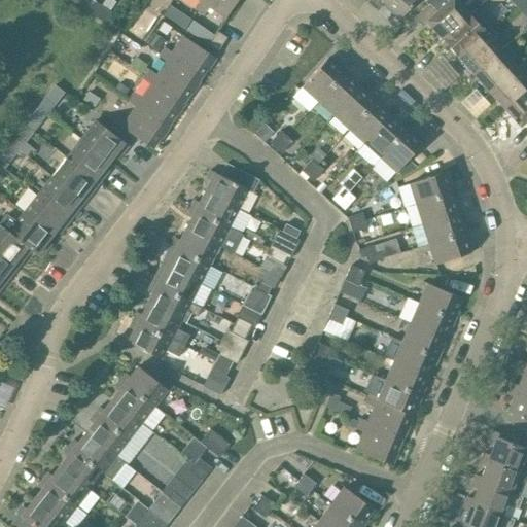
[(201,1),(196,8),(205,14),(210,7),(225,19),(238,0),(202,0),(201,2),(201,1)]
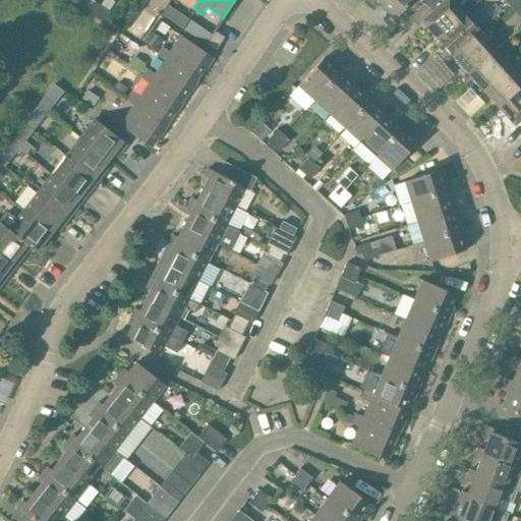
[(384,0),(382,3),(397,17),(412,0),(384,0)]
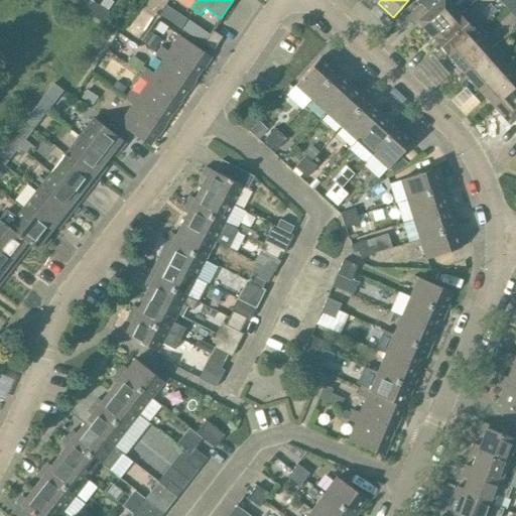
[(432,37),(460,13),(447,0),(439,0),(438,1),(437,0),(417,0),(416,2),(419,5),(421,3),(427,11),(417,20),(432,37)]
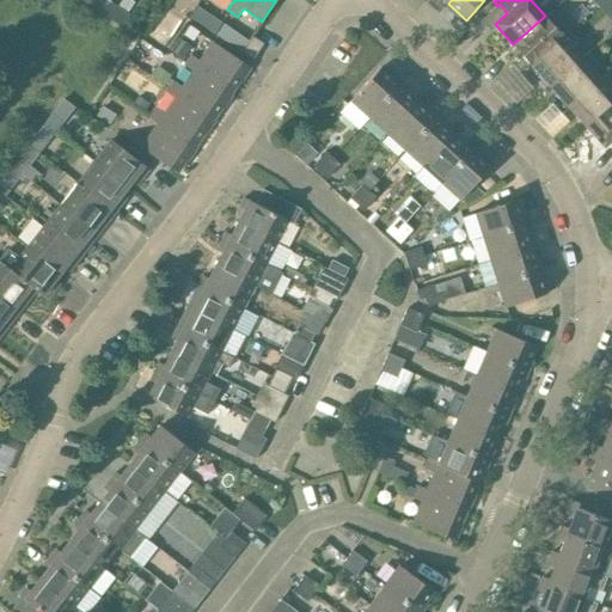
[(611,0),(604,0),(598,6),(607,16),(611,11),(611,0)]
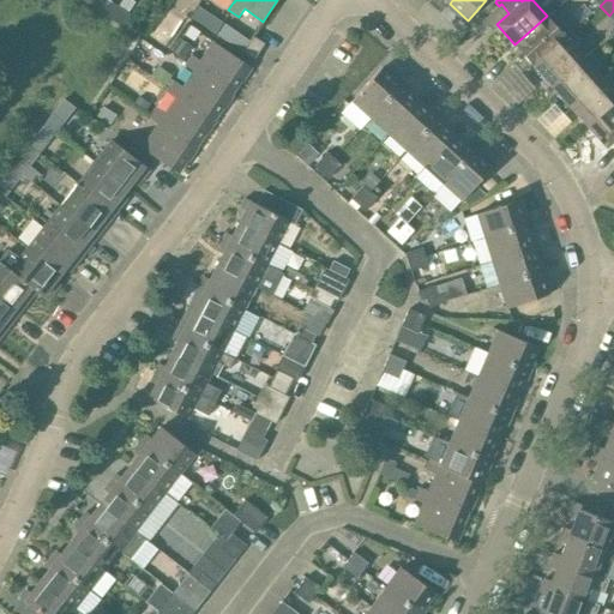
[(164,46),(181,19),(164,10),(149,36),(164,46)]
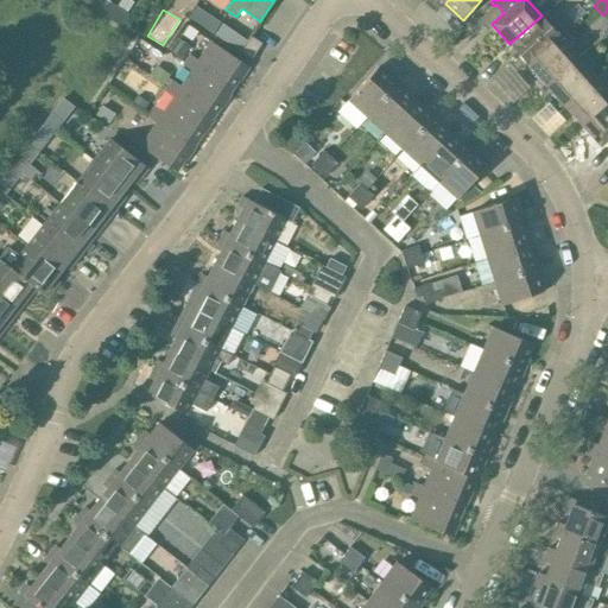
[(542,16),(510,44),(527,64),(567,30),(550,11),(544,17),(542,16)]
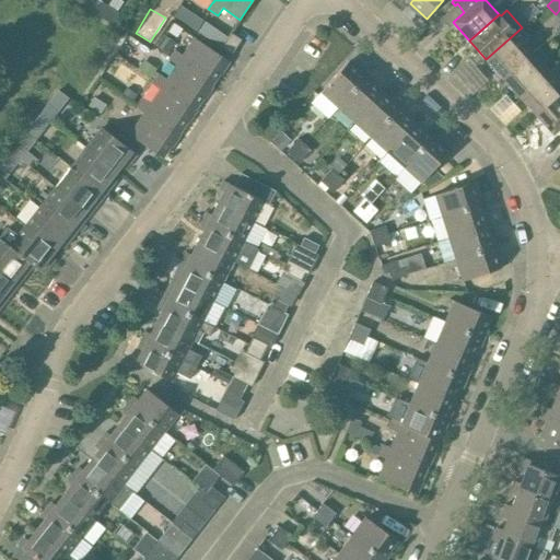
[(522,27),(486,59),(503,78),(533,51),(524,43),(531,36),(522,27)]
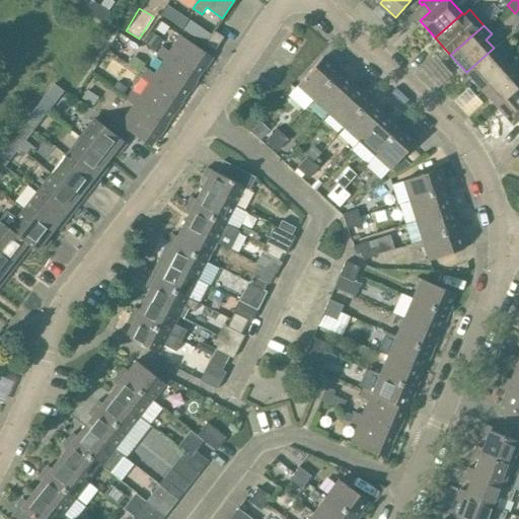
[(224,36),(215,30),(205,44),(215,50),(224,36)]
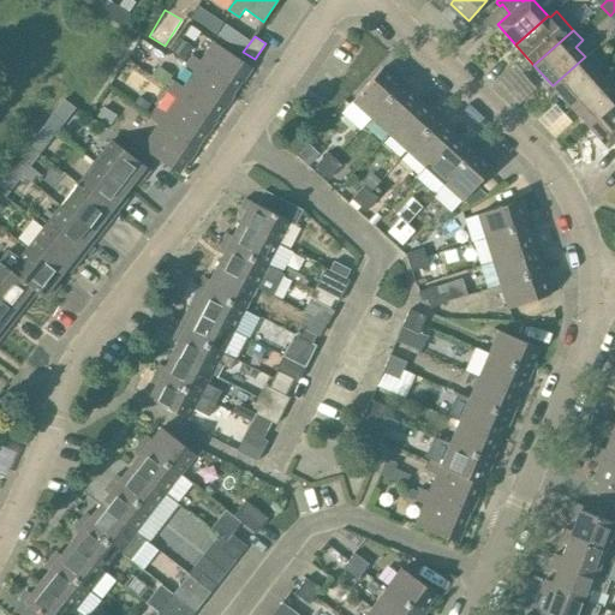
[(185,67),(193,73),(196,70),(233,94),(251,67),(214,42),(201,63),(192,57),(185,67)]
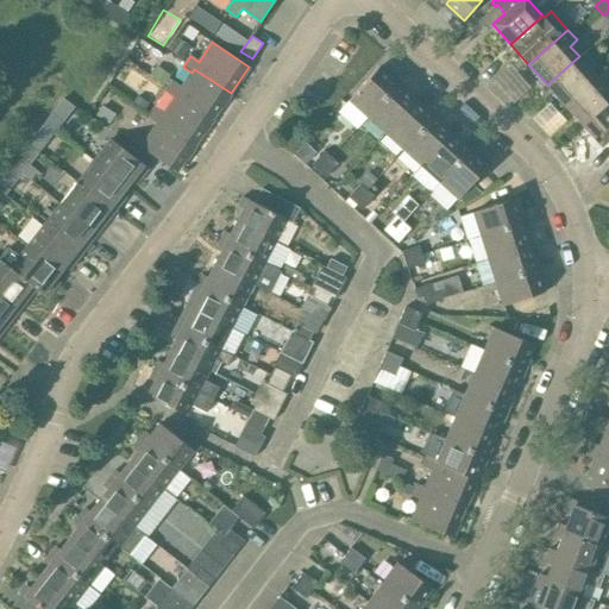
[(547,85),(565,105),(597,76),(592,71),(598,66),(588,52),(581,58),(579,56),(547,85)]
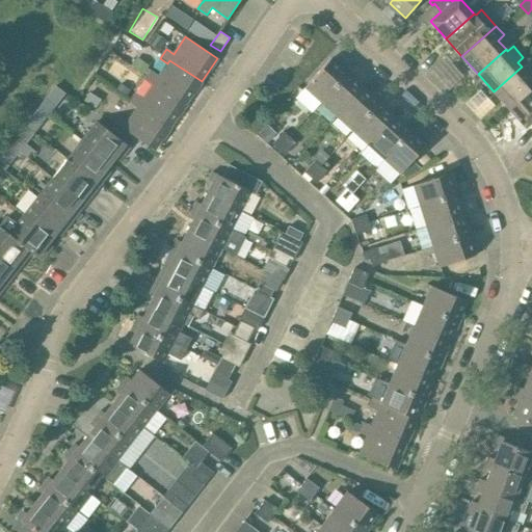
[(321,102),(347,74),(330,59),(306,87),(321,102)]
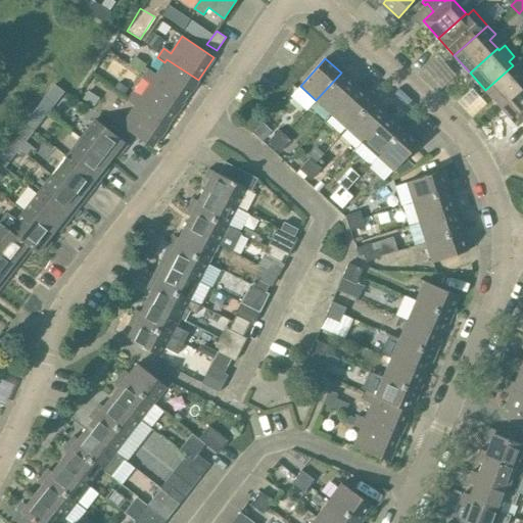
[(151,81),(183,102),(198,80),(167,59),(164,62),(155,76),(148,70),(142,80),(149,85),(151,81)]
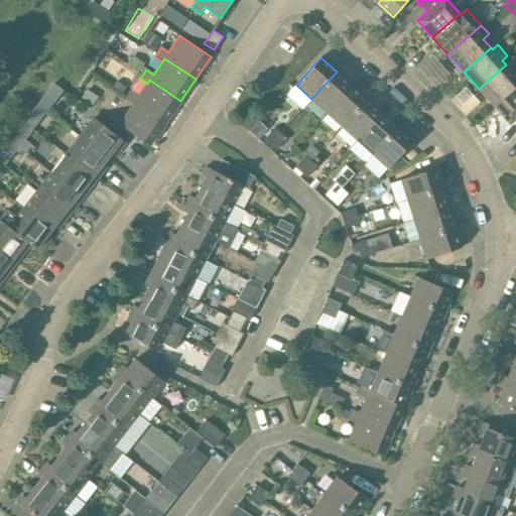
[(515,76),(506,65),(479,89),(494,106),(515,86),(515,76)]
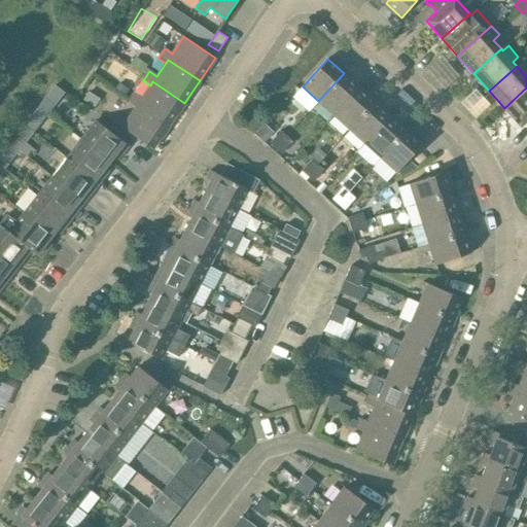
[(344,73),(318,101),(335,115),(359,88),(344,73)]
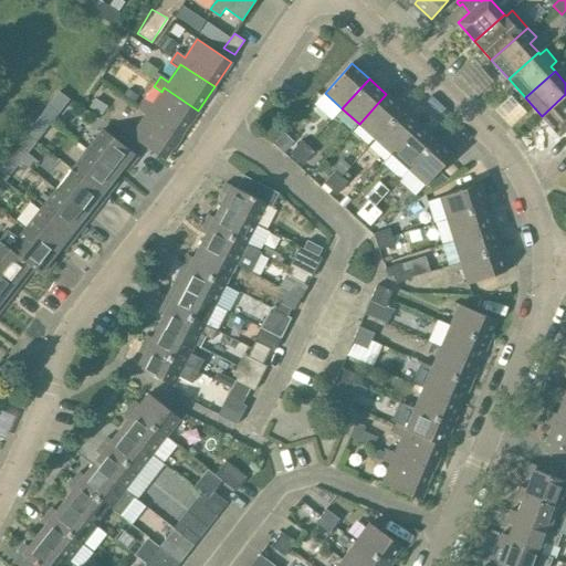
[(181,135),(198,111),(164,87),(161,92),(153,105),(144,100),(137,109),(145,115),(147,112),(181,135)]
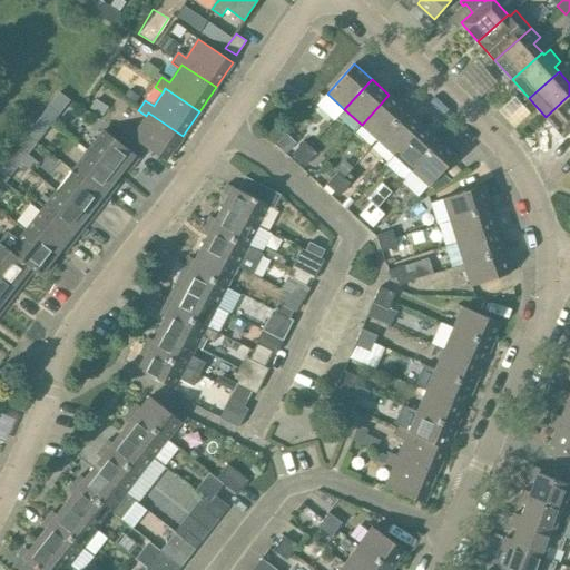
[(48,105),(40,115),(51,123),(58,114),(70,99),(58,90),(48,105)]
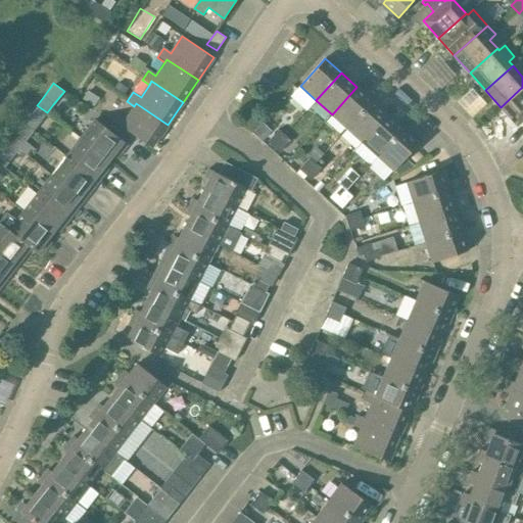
[(332,114),(347,129),(372,100),(357,87),(332,114)]
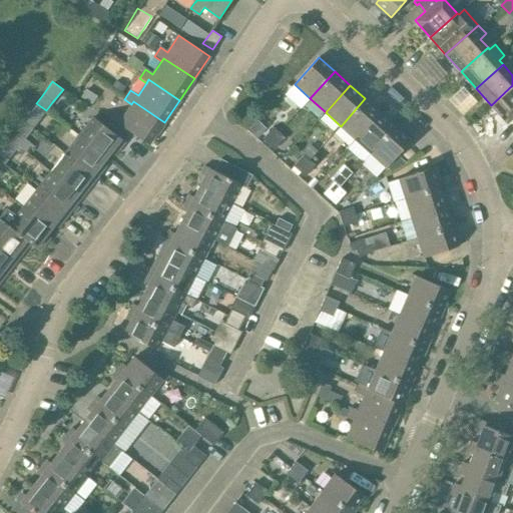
[(512,85),(491,105),(506,122),(512,116),(512,85)]
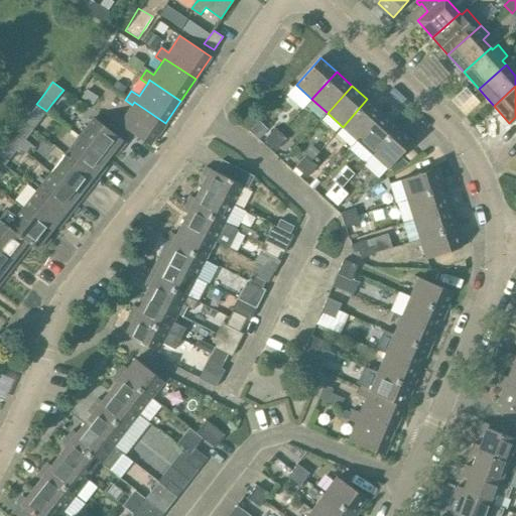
[(367,99),(343,127),(358,140),(383,113),(367,99)]
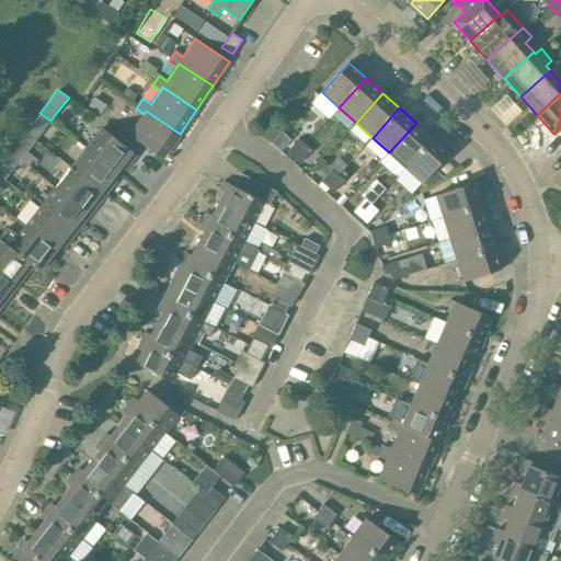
[(163,158),(180,134),(146,111),(144,114),(135,128),(126,123),(119,133),(129,139),(130,137),(163,158)]
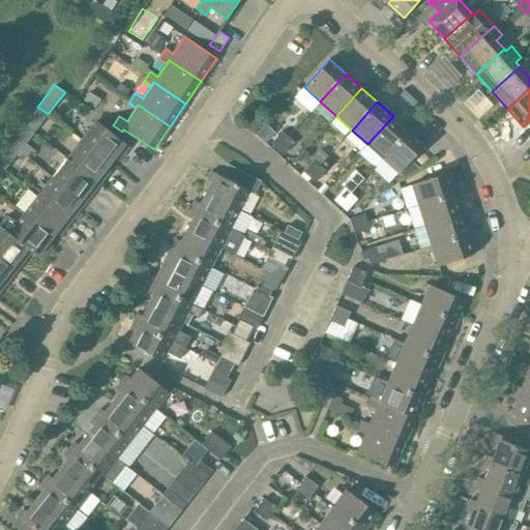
[(32,114),(24,124),(33,131),(41,122),(48,114),(37,107),(34,111),(32,114)]
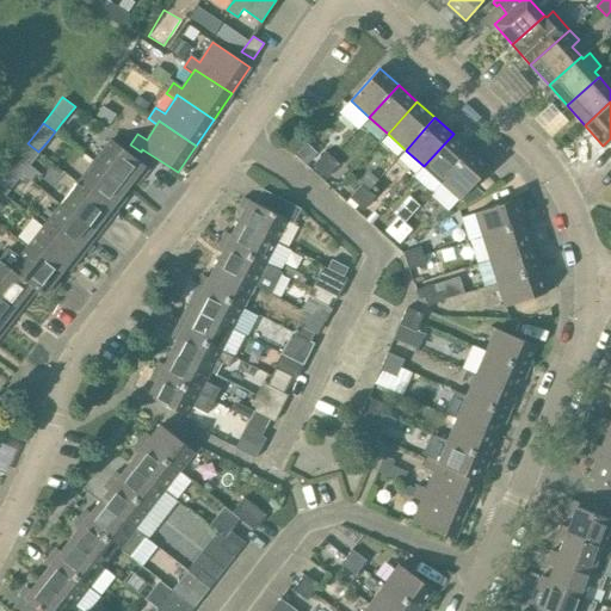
[(454,134),(424,166),(442,183),(471,150),(454,134)]
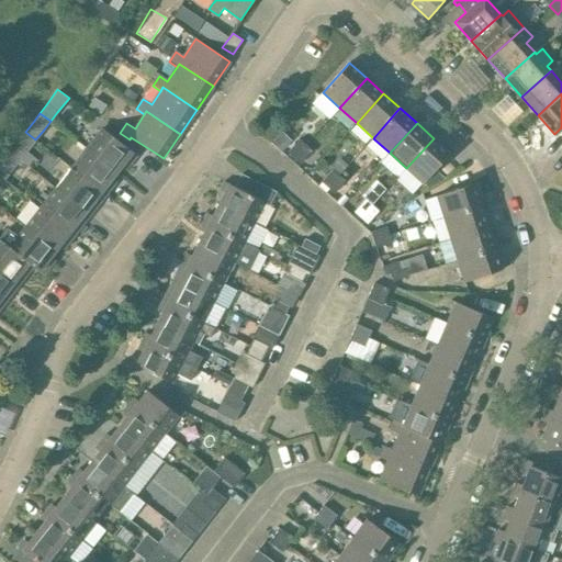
[(100,126),(83,146),(114,170),(120,164),(123,168),(135,153),(100,126)]
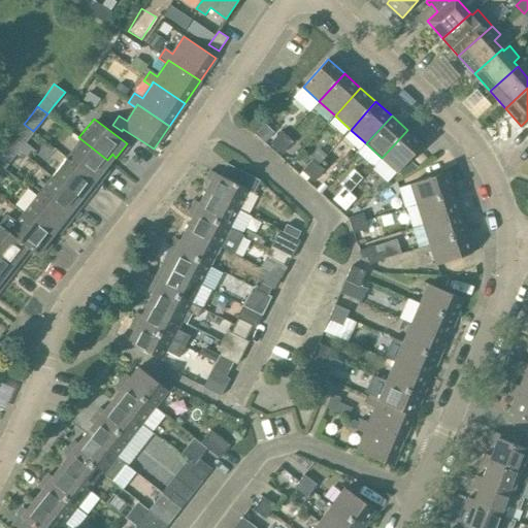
[(270,142),(277,149),(288,136),(281,130),(270,142)]
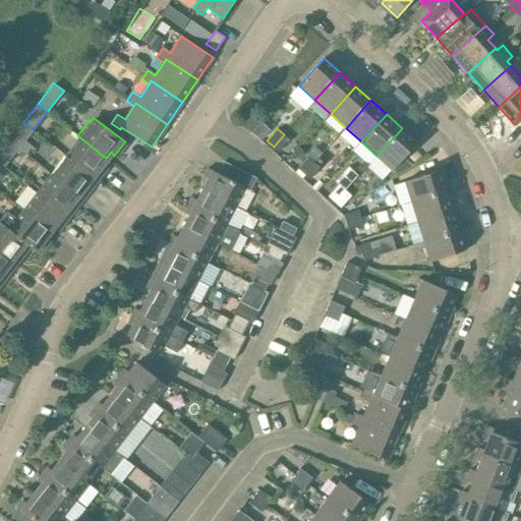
[(402,128),(377,156),(393,170),(418,142),(402,128)]
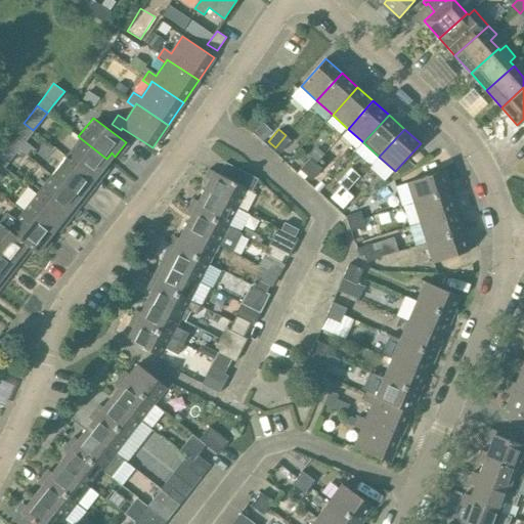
[(8,142),(18,149),(26,155),(32,146),(15,133),(8,142)]
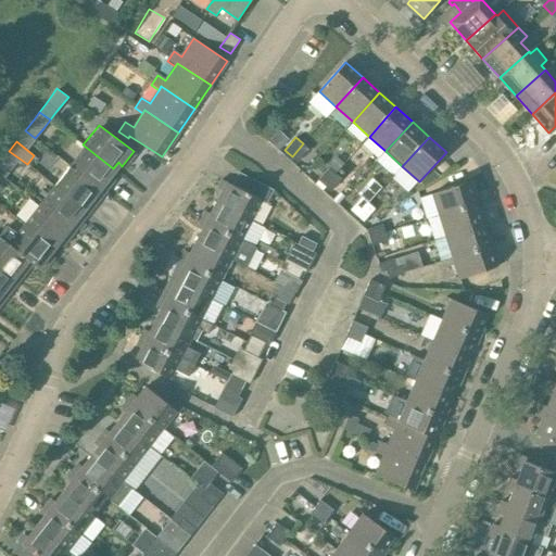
[(308,149),(303,143),(292,156),(297,161),(308,149)]
